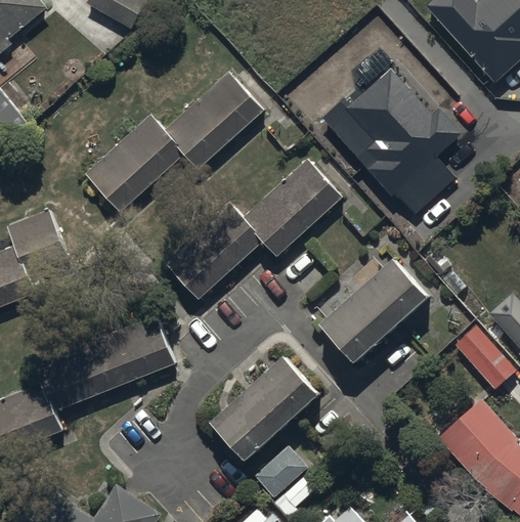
[(0,0),(0,52),(10,44),(7,41),(47,8),(40,0),(0,0)]
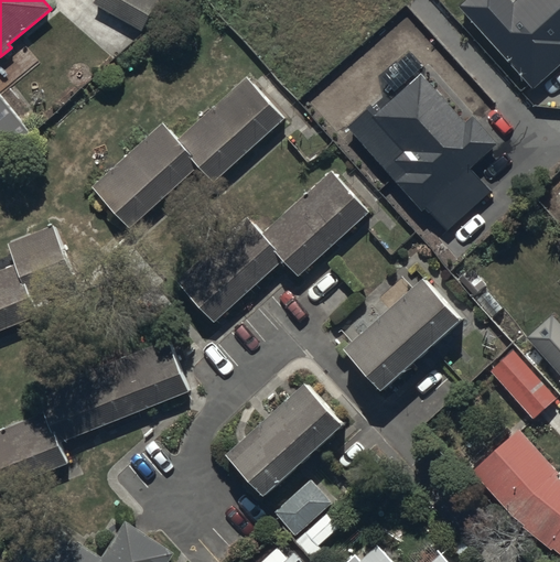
[(93,0),(92,3),(140,31),(158,0),(93,0)]
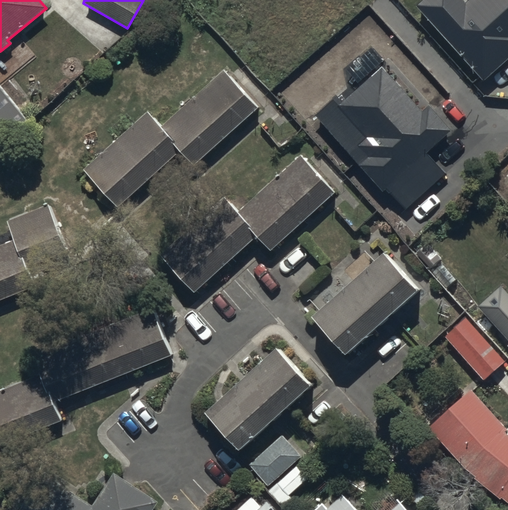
[(381,66),(342,102),(337,97),(315,117),(350,154),(358,147),(369,159),(359,168),(419,233),(469,186),(449,164),(443,169),(428,153),(451,131),(428,106),(423,111),(381,66)]
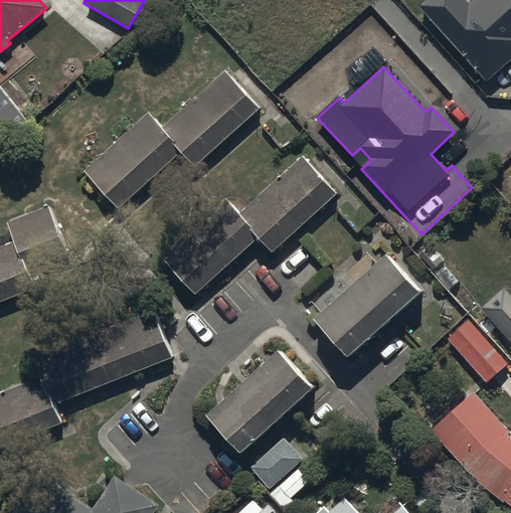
[(148,114),(82,171),(115,208),(182,150),(194,164),(254,112),(223,75),(161,129),(148,114)]
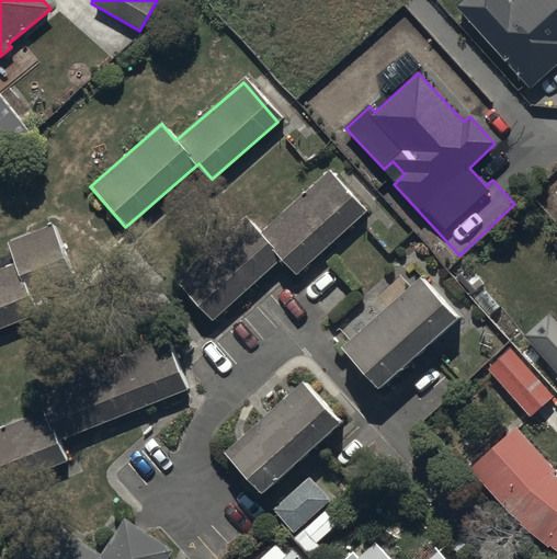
[(0,159),(30,134),(0,98),(0,159)]
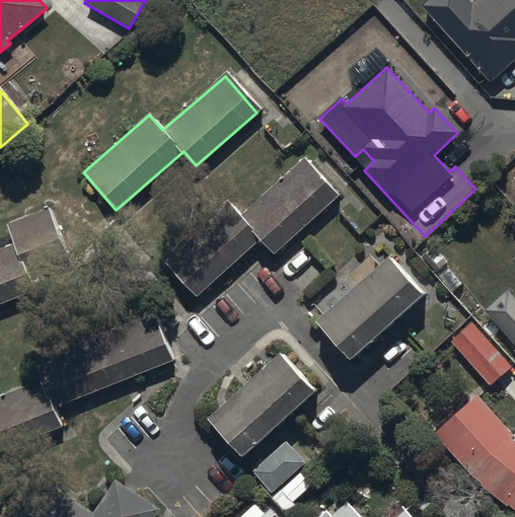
[(161,259),(196,296),(260,240),(272,254),(339,197),(304,158),(240,215),(227,201),(161,259)]
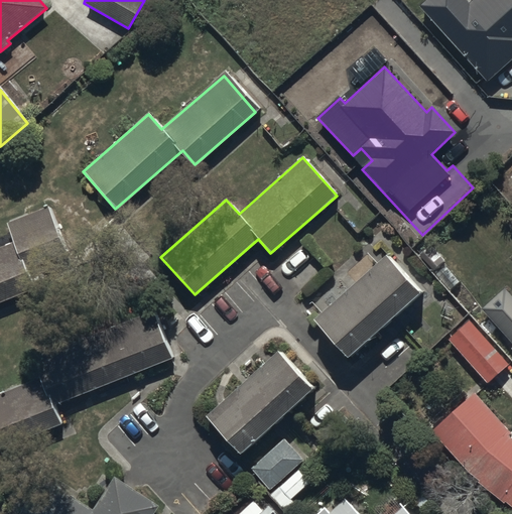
[(0,302),(34,289),(27,270),(66,254),(47,207),(6,223),(13,242),(0,247),(0,302)]
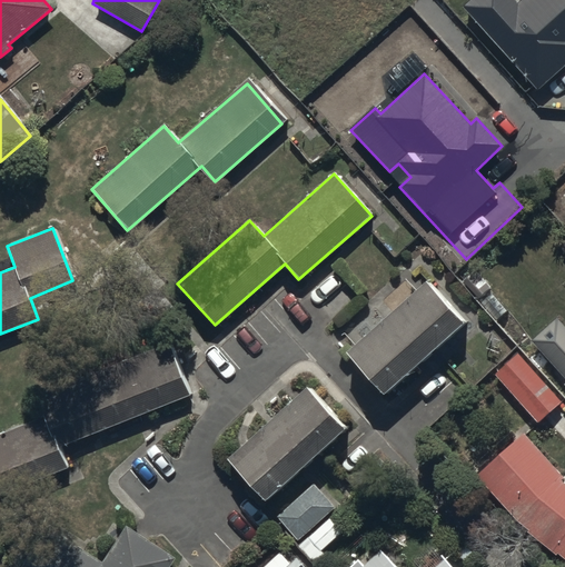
[(348,355),(386,398),(467,326),(429,282),(348,355)]
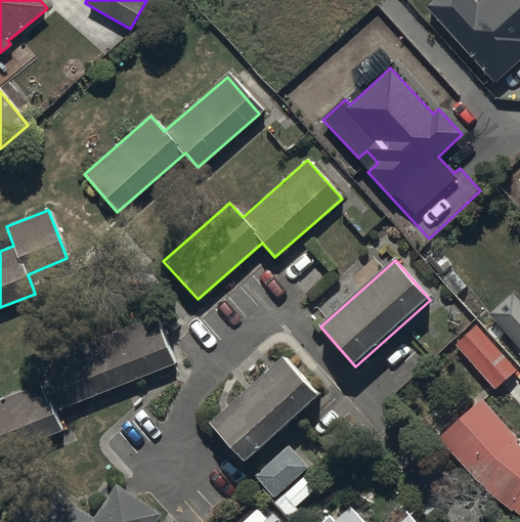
[(519,299),(514,292),(488,314),(519,350),(519,355),(519,299)]
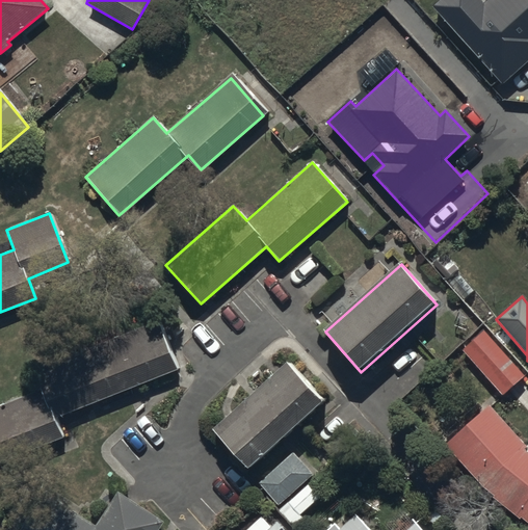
[(0,461),(61,439),(54,419),(178,370),(158,321),(33,370),(42,390),(0,405),(0,461)]
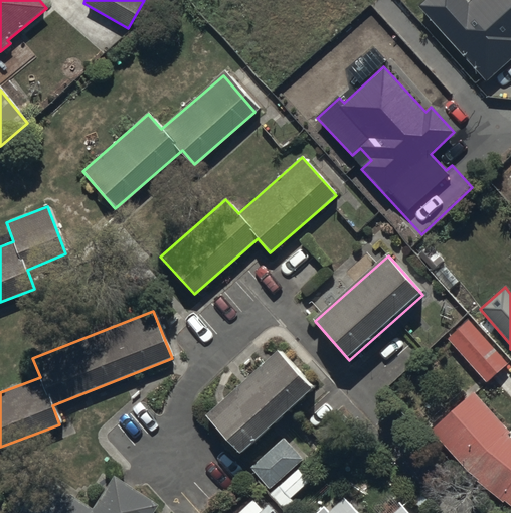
[(468,319),(446,338),(485,383),(507,363),(468,319)]
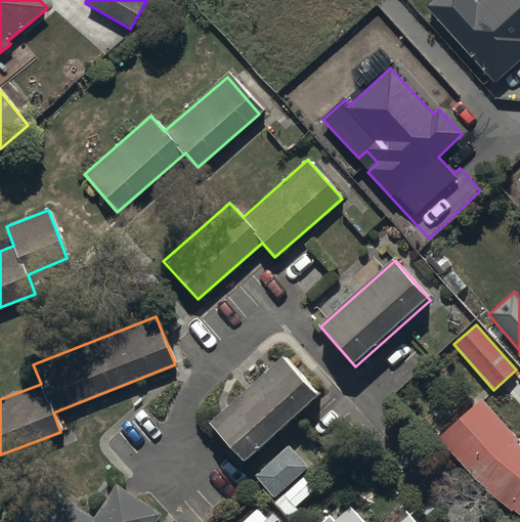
[(212,425),(247,463),(319,398),(286,359),(212,425)]
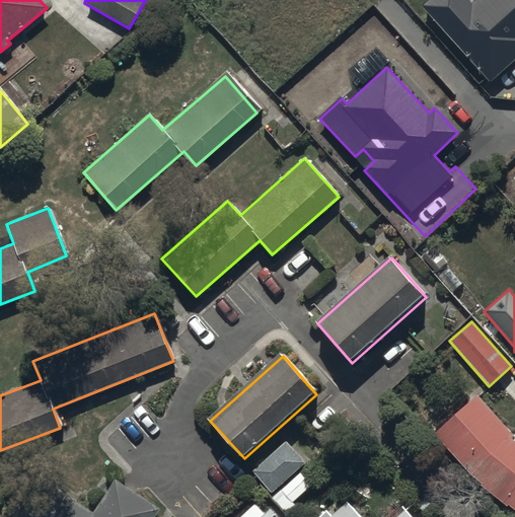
[(512,436),(476,396),(434,435),(470,475),(514,511),(514,441),(510,437),(512,436)]
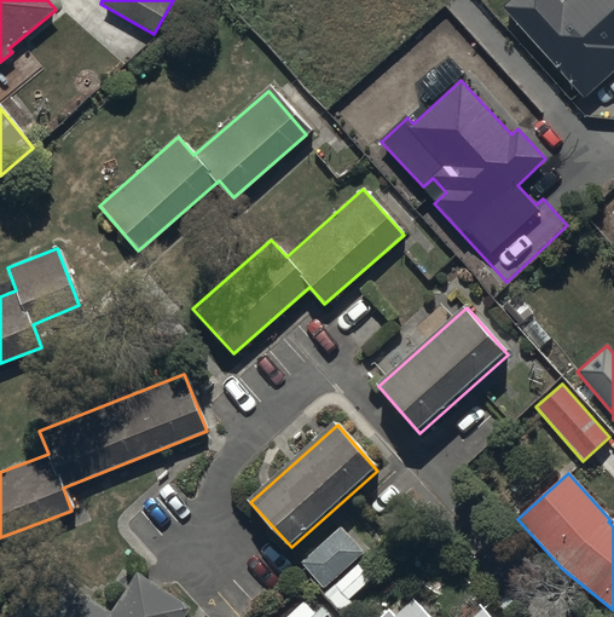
[(340,526),(299,563),(323,588),(363,553),(340,526)]
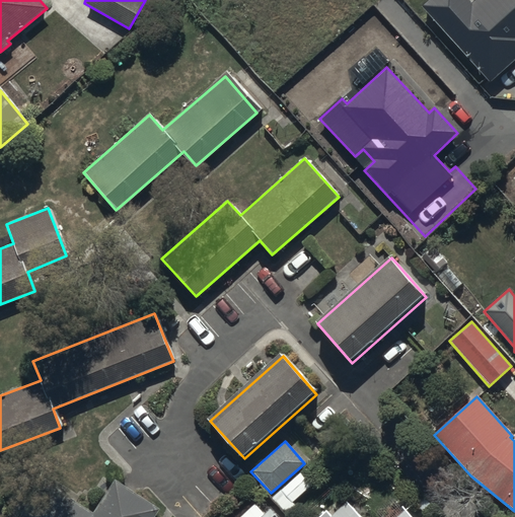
[(62,516),(154,516),(159,510),(94,468),(62,516)]
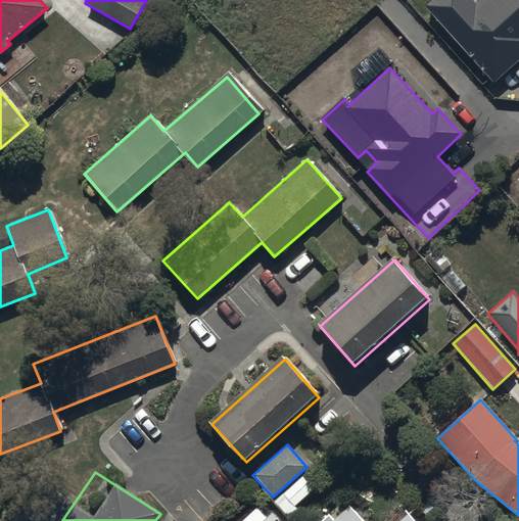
[(300,475),(272,500),(287,518),(296,510),(293,506),(313,489),(300,475)]
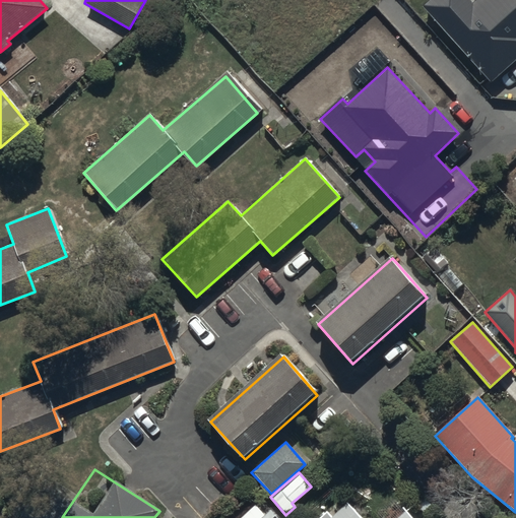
[(410,517),(405,512),(398,517),(361,517),(340,496),(315,517),(410,517)]
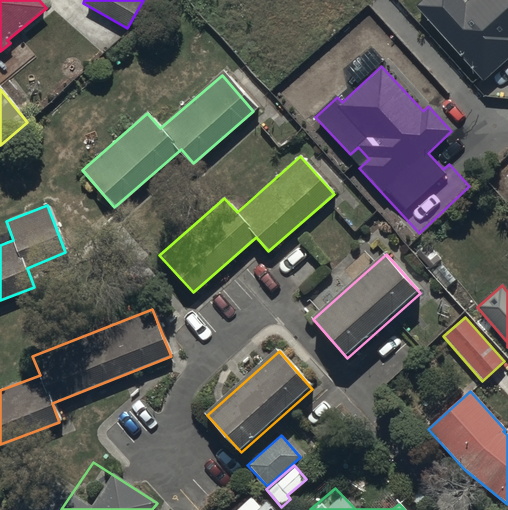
[(274,509),(273,508),(274,506),(266,496),(257,504),(251,496),(235,509),(274,509)]
